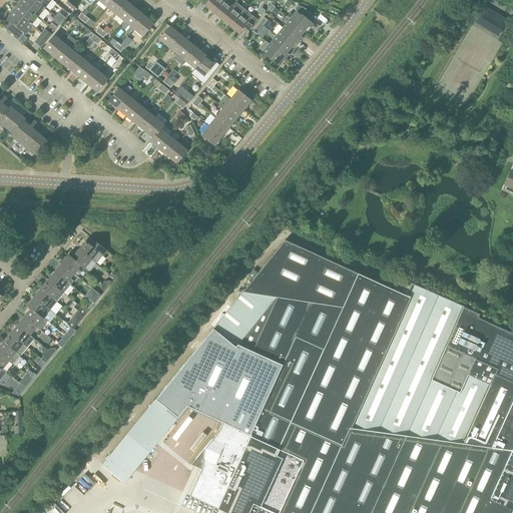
[(38,17),(45,9),(34,0),(22,0),(20,2),(38,17)]
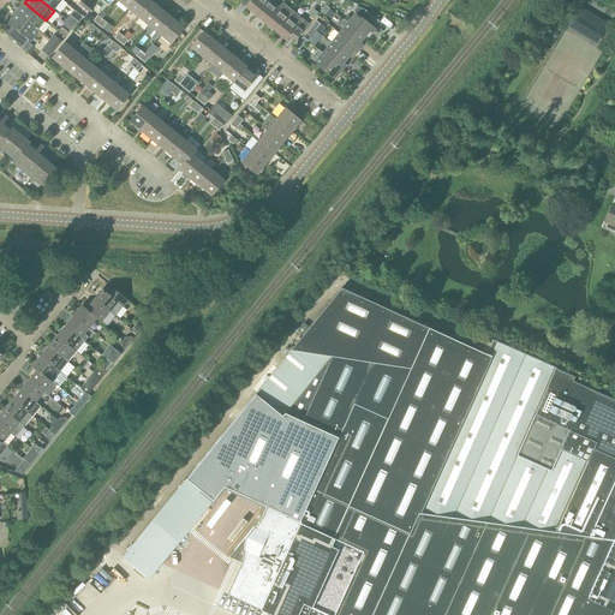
[(41,0),(54,11),(63,0),(61,0),(41,0)]
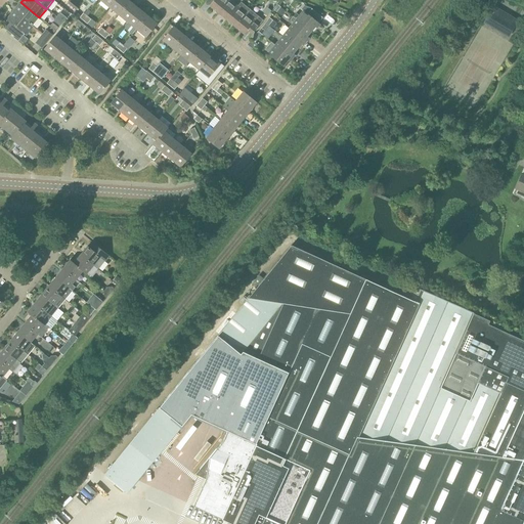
[(119,14),(129,1),(128,0),(115,0),(110,7),(119,14)]
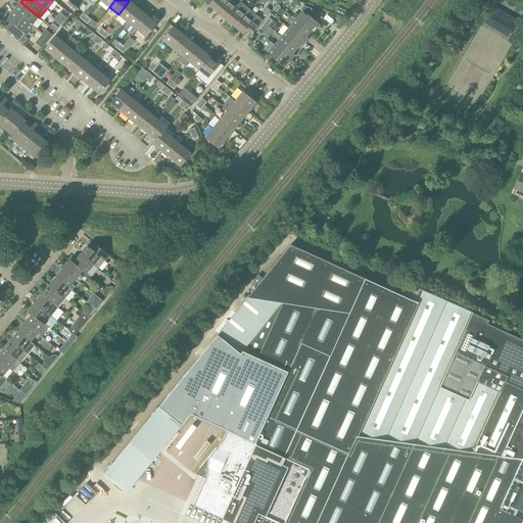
[(218,12),(228,0),(214,0),(209,5),(218,12)]
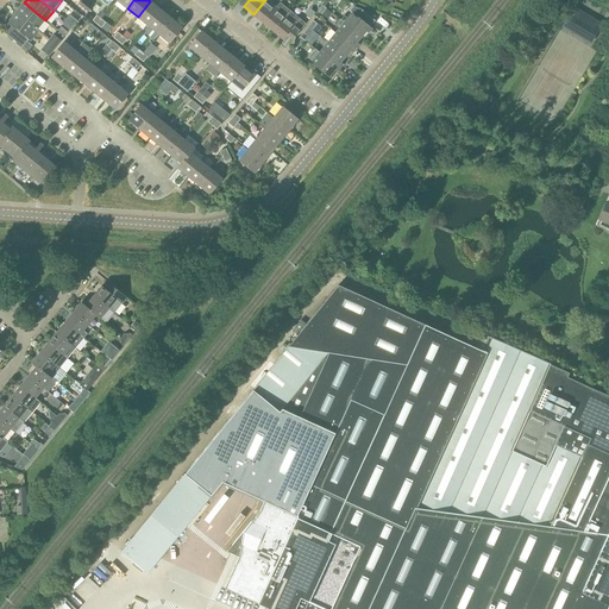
[(264,23),(277,7),(269,0),(265,0),(253,14),(264,23)]
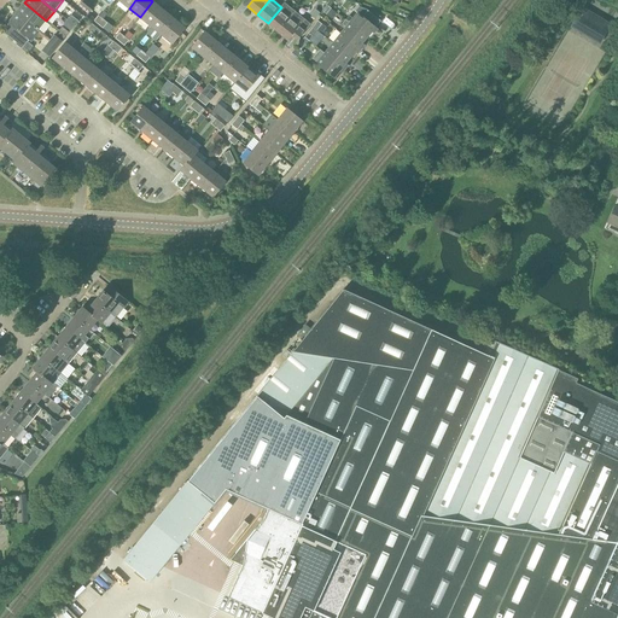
[(86,1),(82,6),(89,12),(94,7),(86,1)]
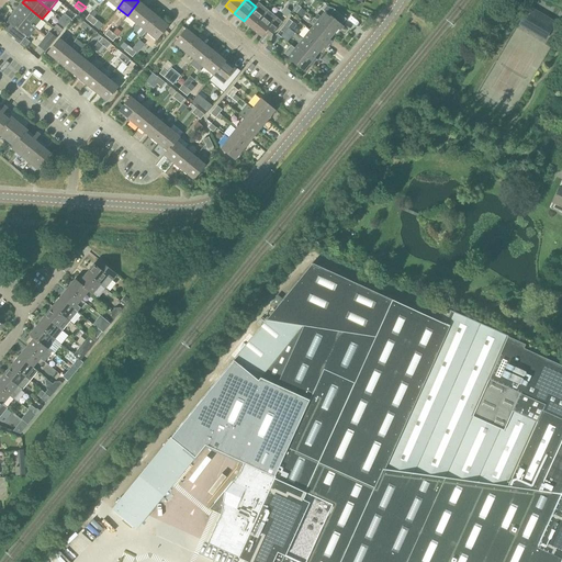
[(137,24),(148,9),(138,1),(127,15),(137,24)]
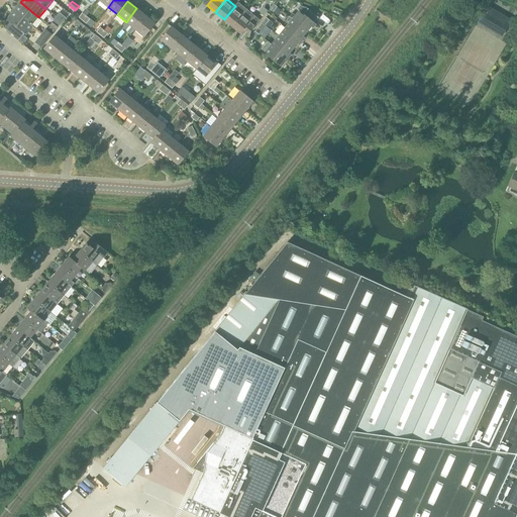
[(13,11),(27,22),(31,26),(38,17),(20,2),(13,11)]
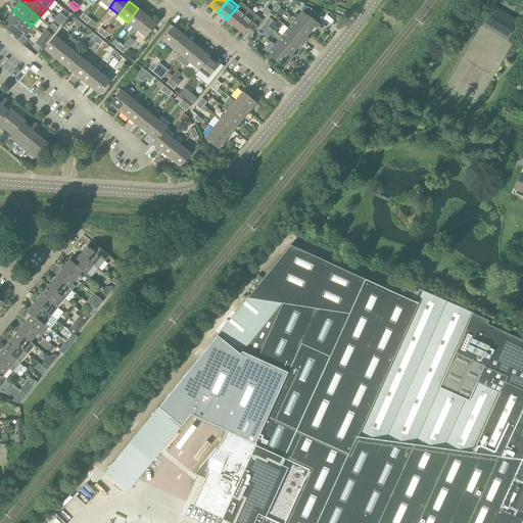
[(235,27),(250,9),(241,2),(238,5),(238,6),(227,19),(235,27)]
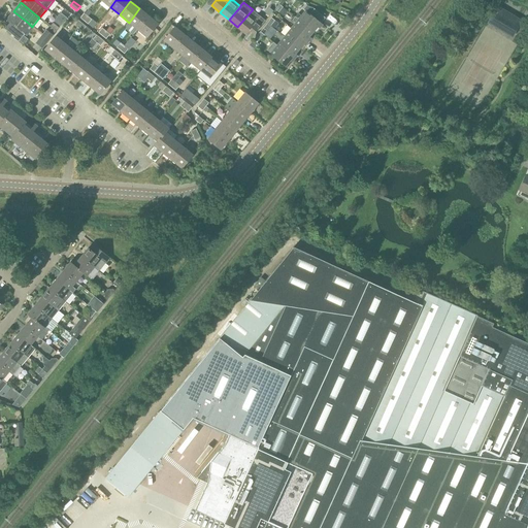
[(298,12),(295,17),(299,20),(314,32),(318,28),(320,29),(324,25),(321,23),(322,23),(320,21),(325,14),(322,11),(307,5),(304,9),(305,11),(302,15),(298,12)]
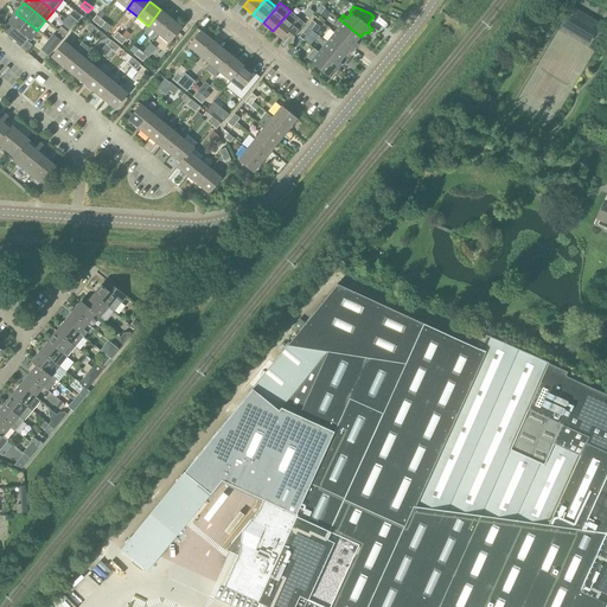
[(593,36),(600,24),(573,8),(566,20),(593,36)]
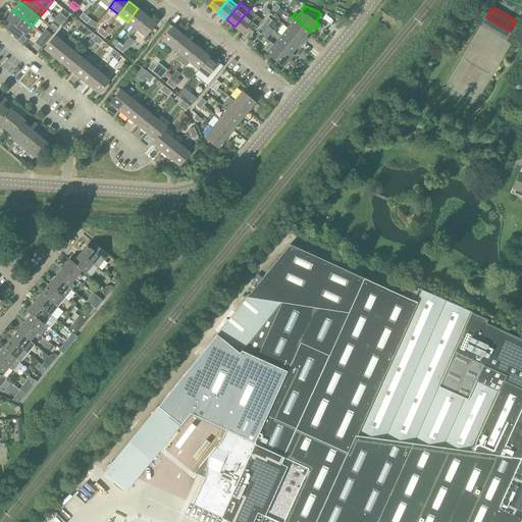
[(137,30),(147,16),(138,8),(127,22),(137,30)]
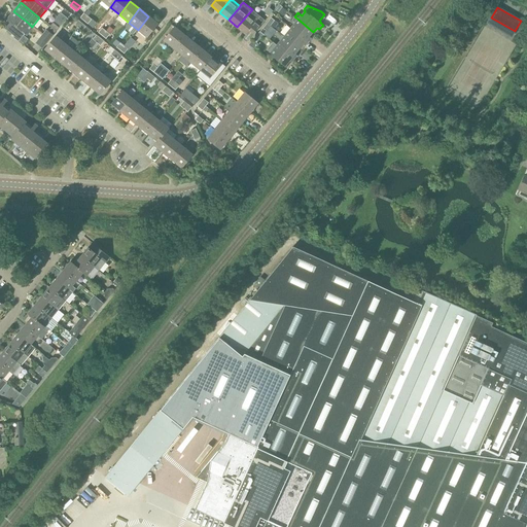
[(252,9),(237,27),(246,34),(249,30),(254,34),(262,24),(257,21),(260,16),(252,9)]
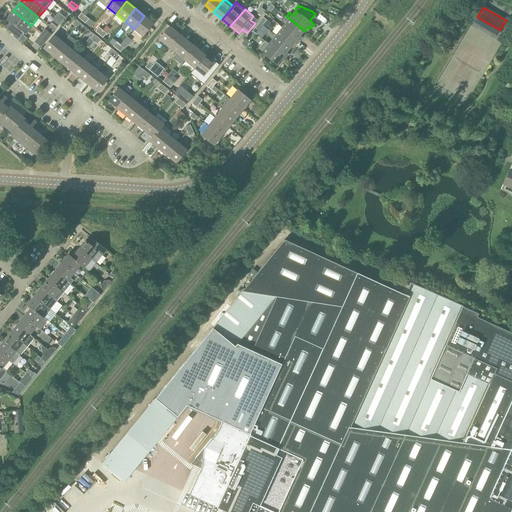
[(3,27),(14,36),(13,37),(18,41),(24,34),(20,31),(27,22),(13,11),(6,19),(8,21),(3,27)]
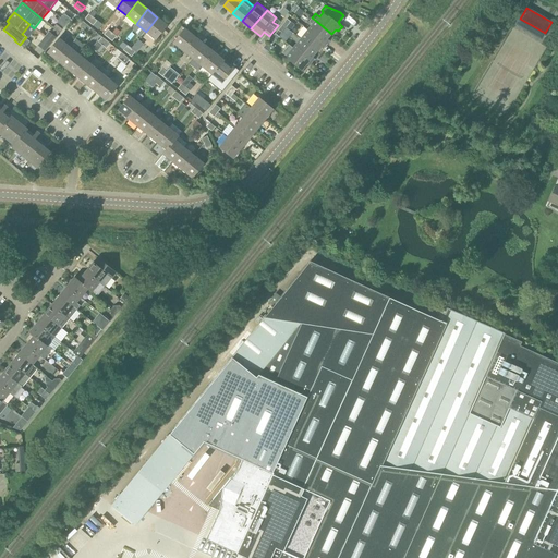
[(60,19),(68,24),(71,20),(64,13),(60,19)]
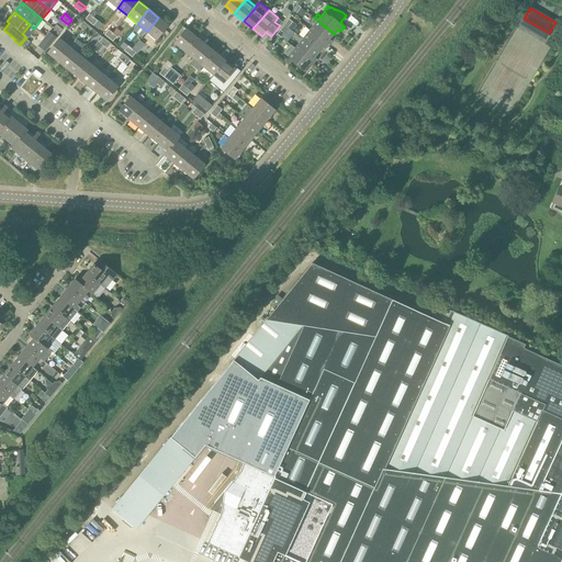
[(158,18),(147,32),(157,40),(168,25),(158,18)]
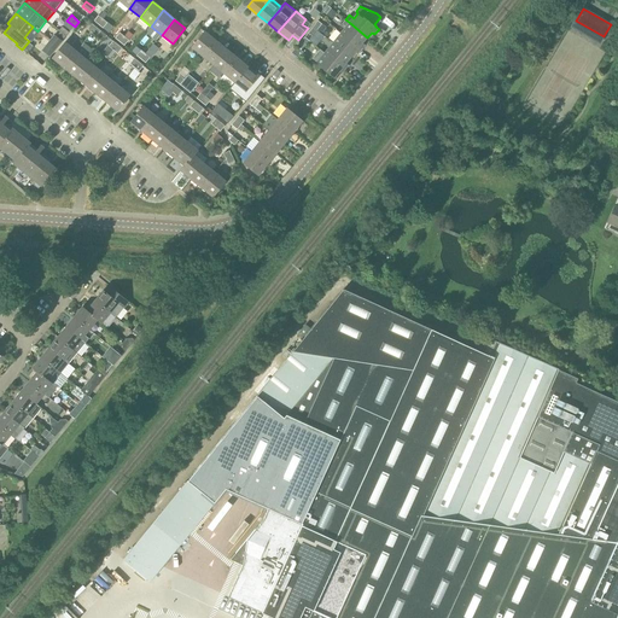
[(345,28),(342,33),(360,47),(362,50),(366,45),(363,44),(367,38),(350,23),(345,19),(342,24),(345,28)]
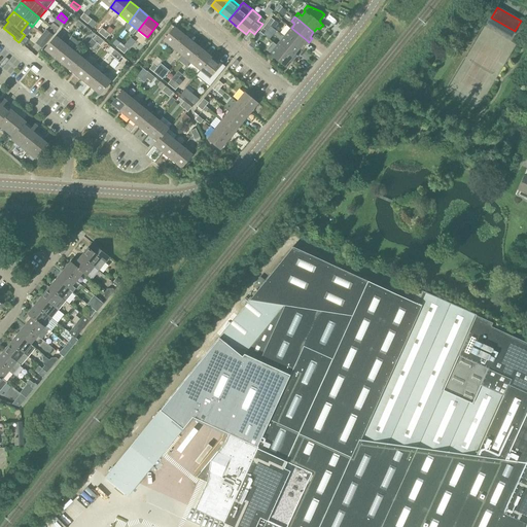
[(61,27),(64,23),(57,18),(55,21),(61,27)]
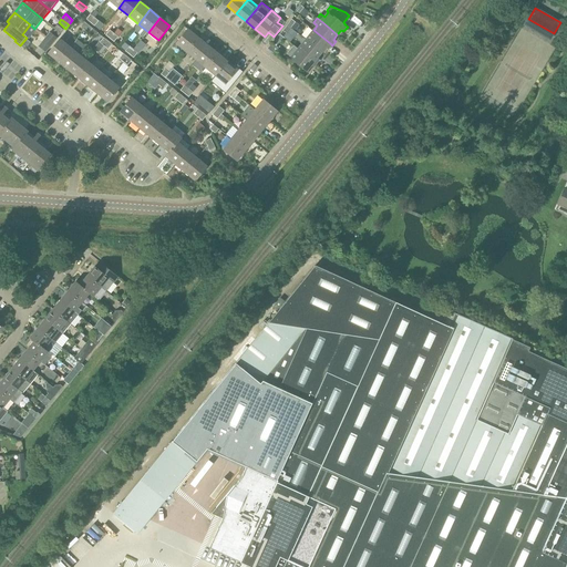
[(279,34),(285,39),(286,39),(284,37),(291,28),(287,26),(279,34)]
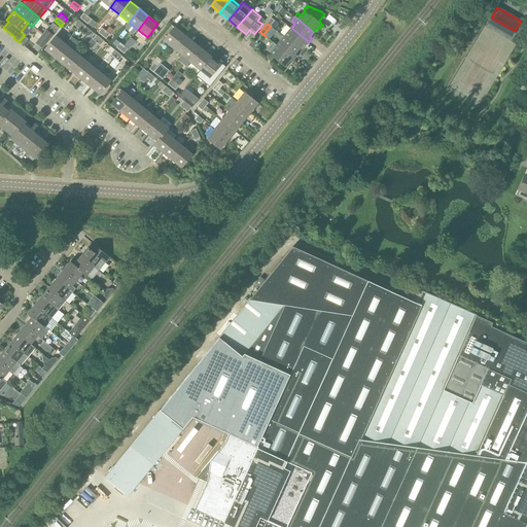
[(479,26),(464,60),(469,62),(460,84),(480,93),(489,72),(492,73),(496,63),(495,63),(504,40),(486,33),(488,30),(479,26)]
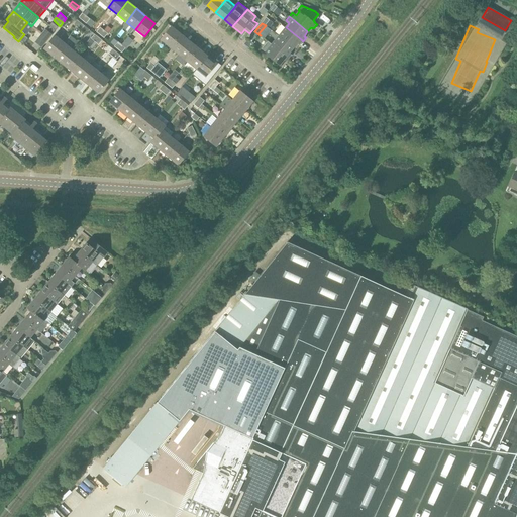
[(170,47),(181,33),(172,26),(161,39),(170,47)]
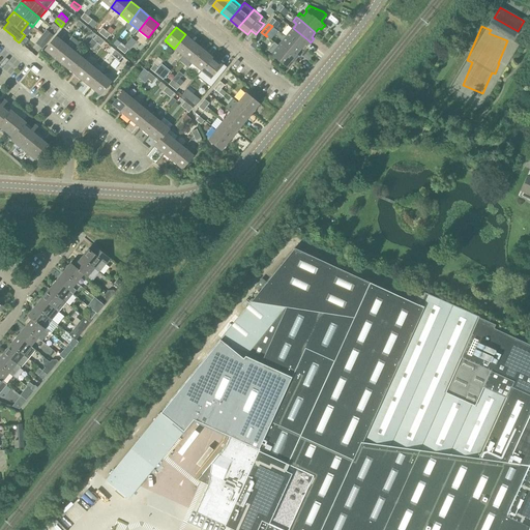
[(286,37),(301,50),(305,45),(307,47),(311,42),(308,40),(293,28),(286,37)]
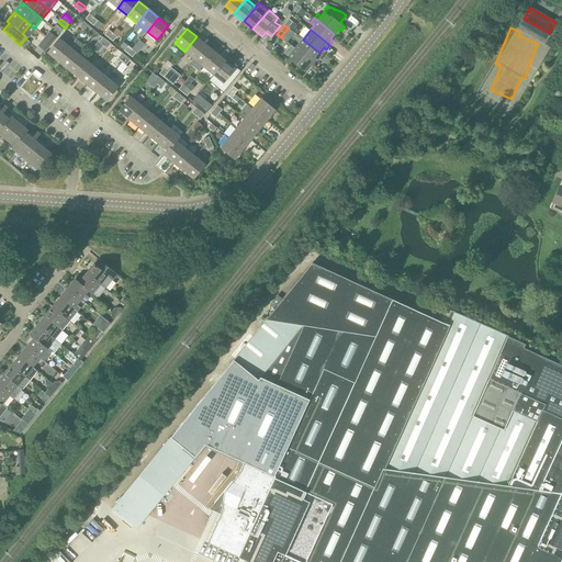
[(45,36),(53,43),(56,37),(48,31),(45,36)]
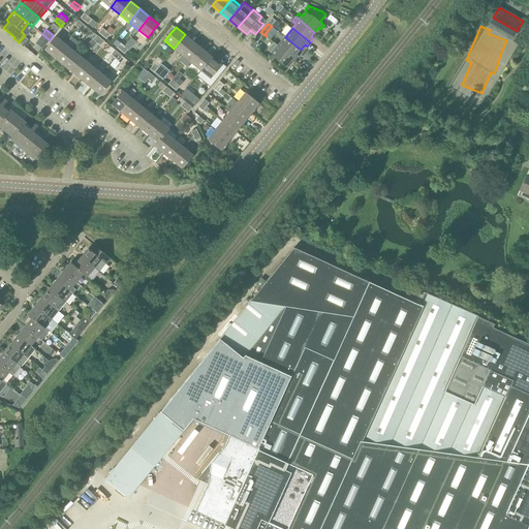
[(35,43),(42,49),(50,40),(42,34),(35,43)]
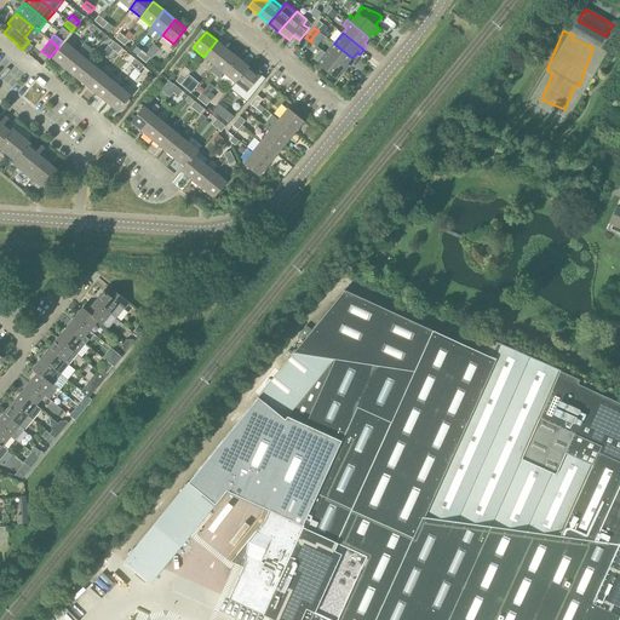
[(214,65),(228,50),(217,40),(204,57),(214,65)]
